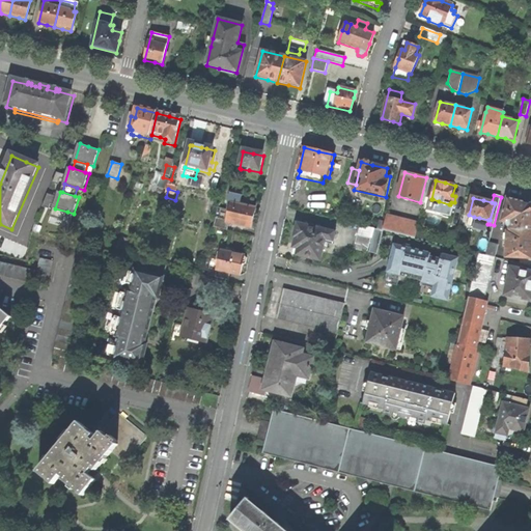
[(510,232),(530,233),(530,204),(518,201),(507,198),(502,222),(508,223),(511,227),(510,232)]
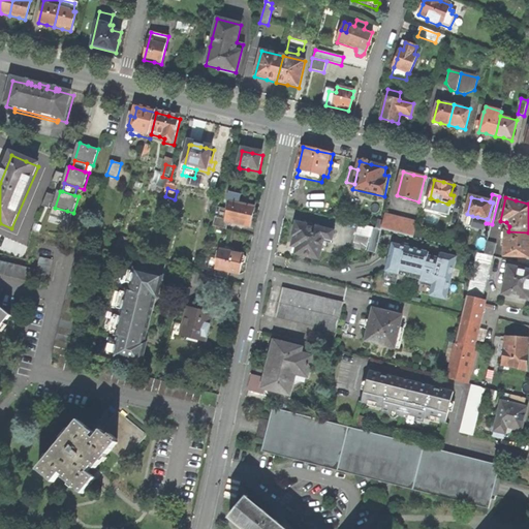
[(445,213),(447,204),(437,200),(436,206),(434,210),(445,213)]
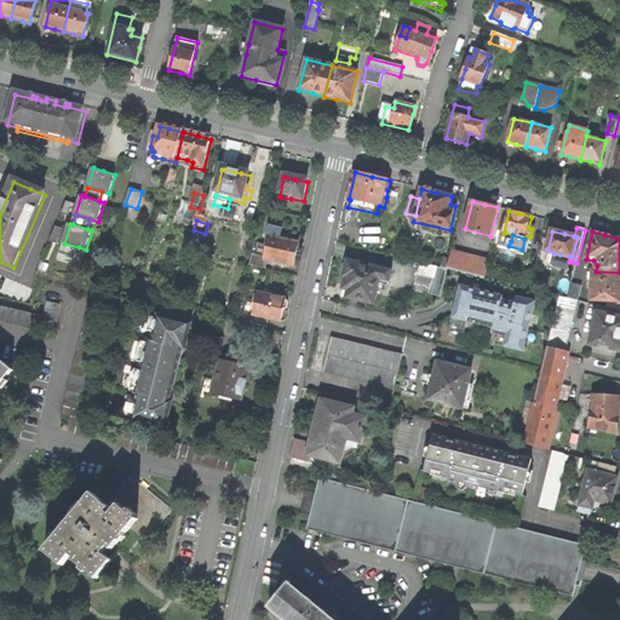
[(271,239),(268,254),(267,262),(267,263),(269,264),(294,269),(297,259),(299,245),(271,239)]
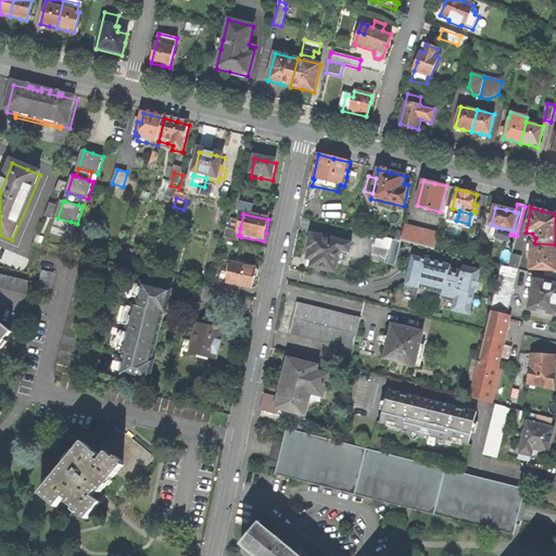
[(67,230),(71,222),(58,218),(55,227),(67,230)]
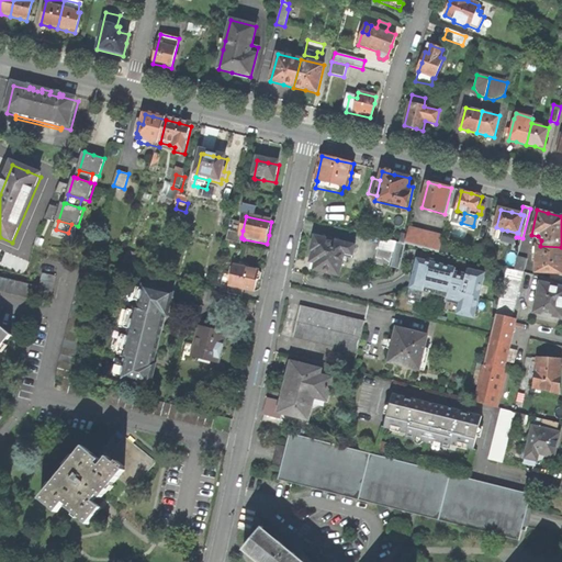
[(411,227),(406,245),(440,253),(445,235),(411,227)]
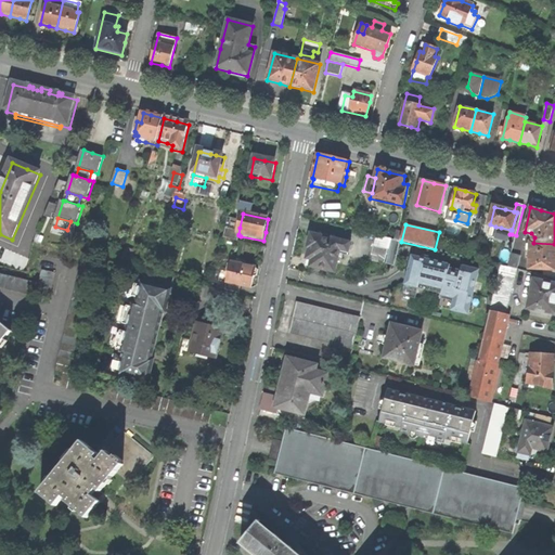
[(499,240),(501,228),(495,227),(492,239),(499,240)]
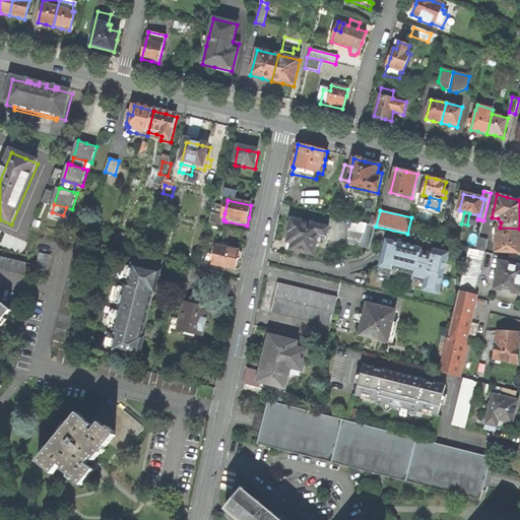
[(478,215),(469,213),(467,224),(477,228),(479,219),(477,219),(478,215)]
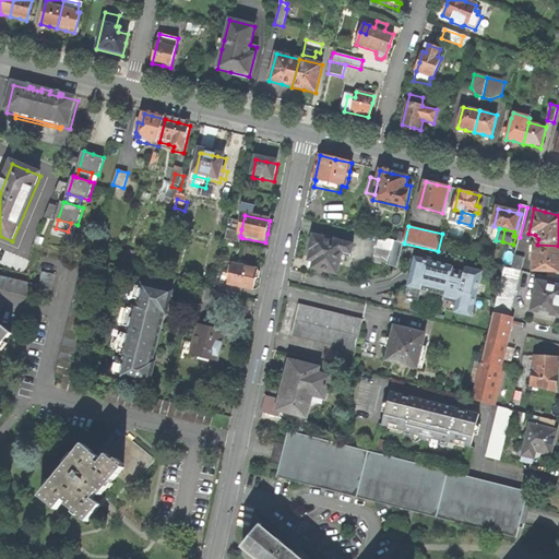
[(240,247),(242,238),(240,237),(226,235),(225,242),(240,247)]
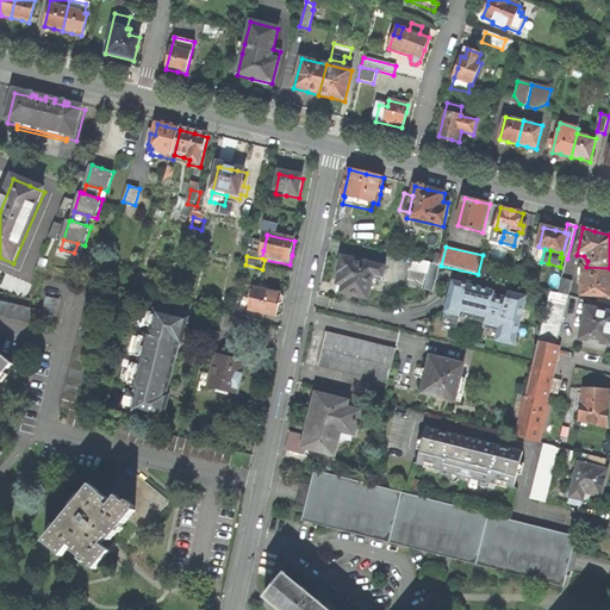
[(383,277),(385,267),(342,256),(340,266),(337,272),(341,273),(337,285),(343,286),(342,293),(368,300),(374,275),(383,277)]
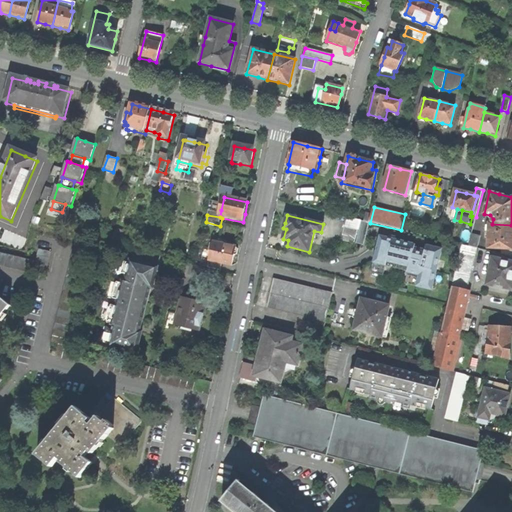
[(347,218),(345,227),(359,230),(362,221),(347,218)]
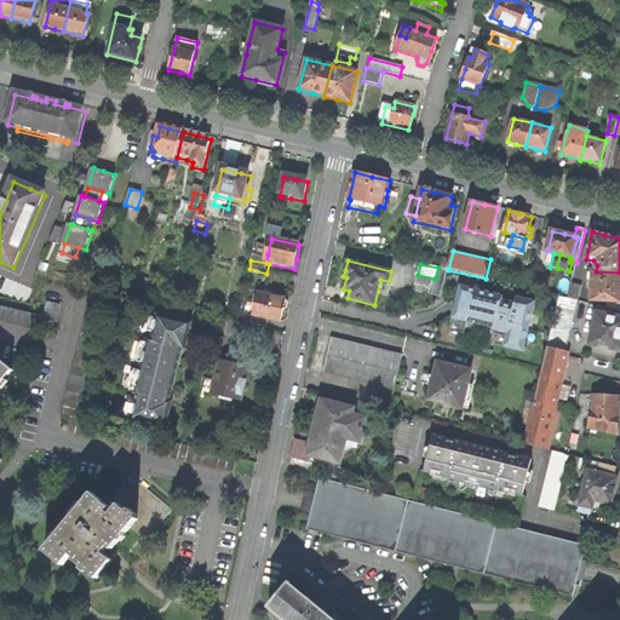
[(448,270),(438,268),(435,279),(434,287),(431,296),(442,298),(448,270)]
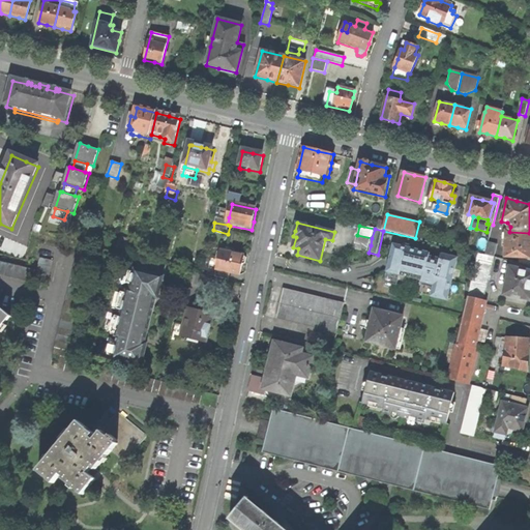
[(529,233),(509,232),(506,232),(505,258),(520,259),(529,259),(529,233)]
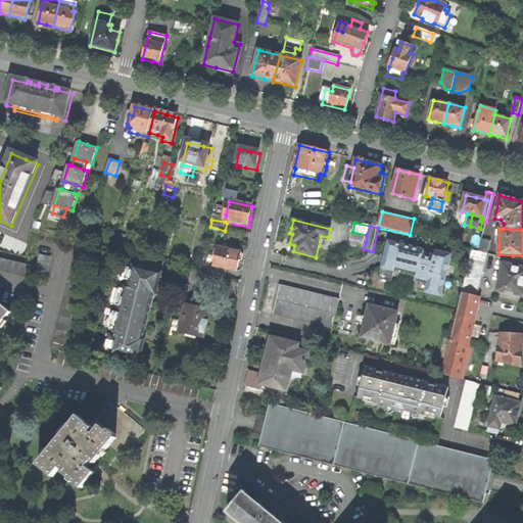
[(352,232),(350,238),(366,242),(367,235),(352,232)]
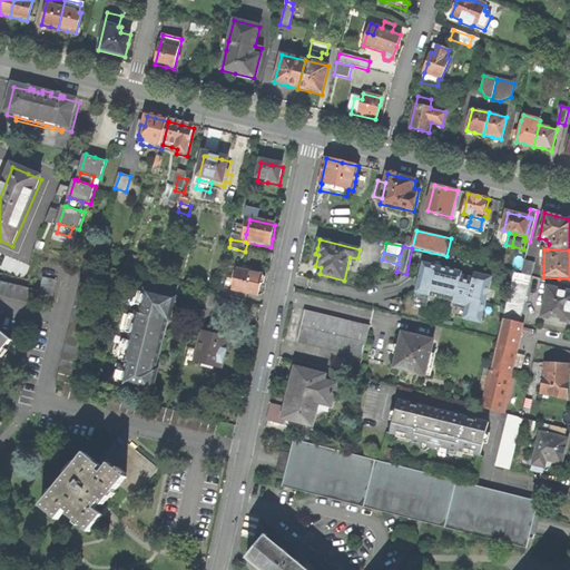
[(381,268),(396,272),(399,264),(382,259),(381,268)]
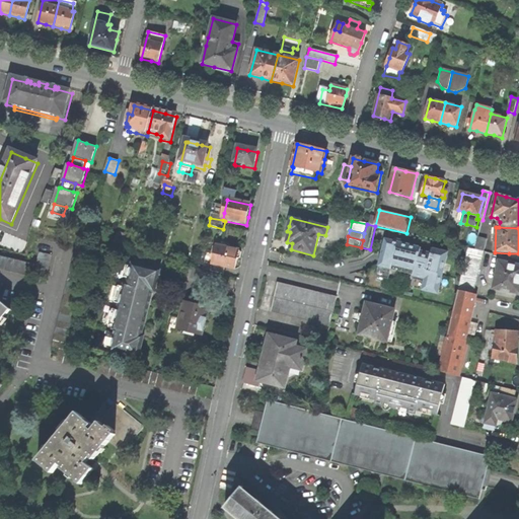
[(385,238),(379,268),(392,271),(415,276),(418,263),(420,252),(421,246),(385,238)]
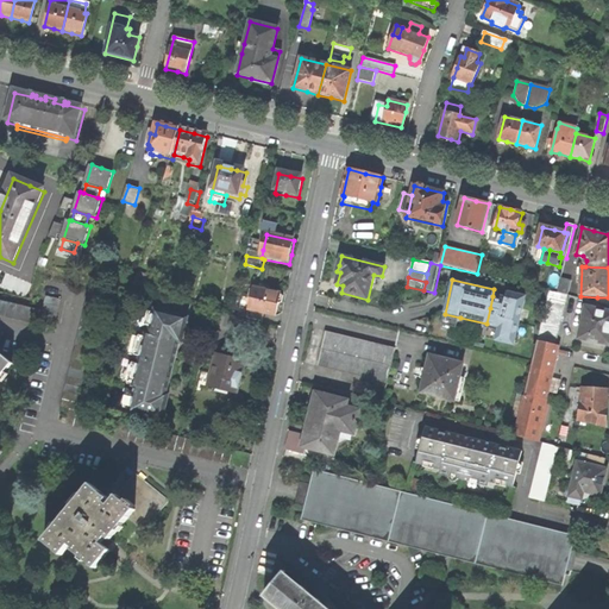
[(569,296),(572,282),(562,280),(558,294),(567,296),(569,296)]
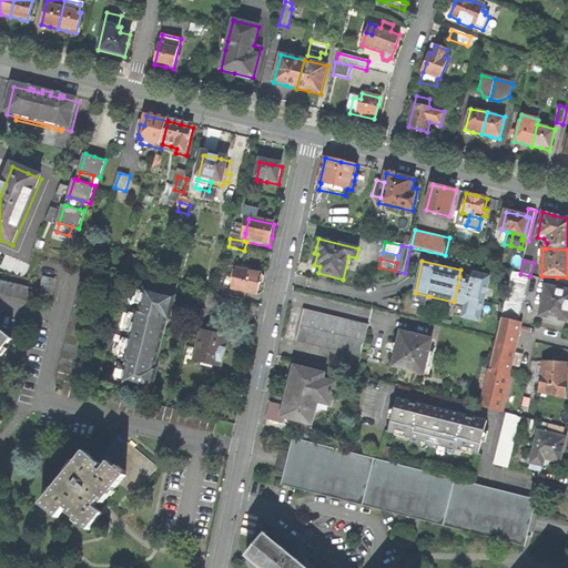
[(234,282),(232,290),(247,294),(259,296),(260,291),(261,284),(264,283),(265,276),(264,274),(237,267),(234,282)]
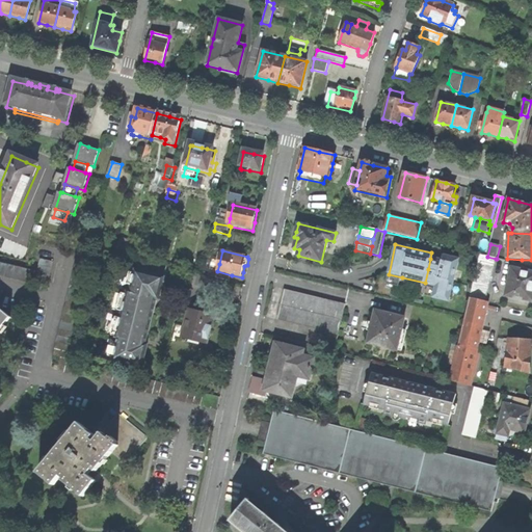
[(440,272),(437,278),(455,282),(460,258),(444,254),(442,262),(440,272)]
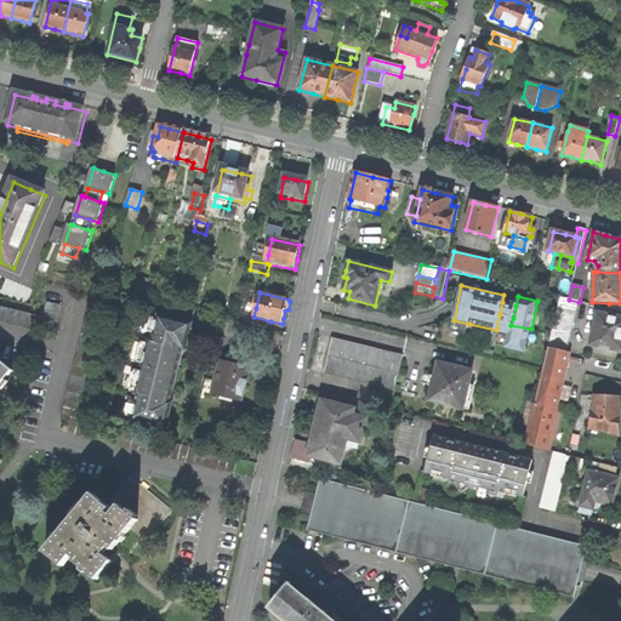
[(560,297),(548,348),(567,353),(579,302),(569,300),(560,297)]
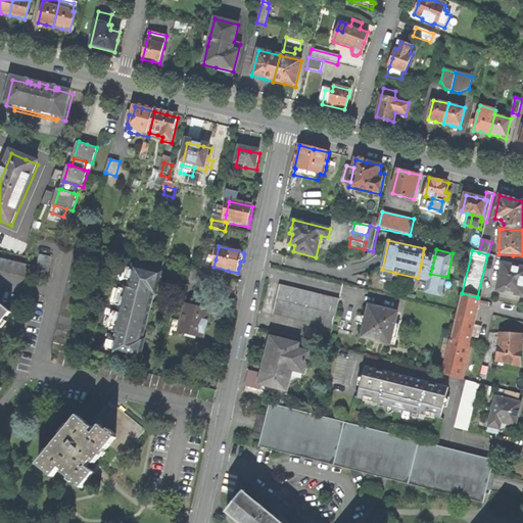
[(434,257),(423,254),(421,265),(432,268),(434,257)]
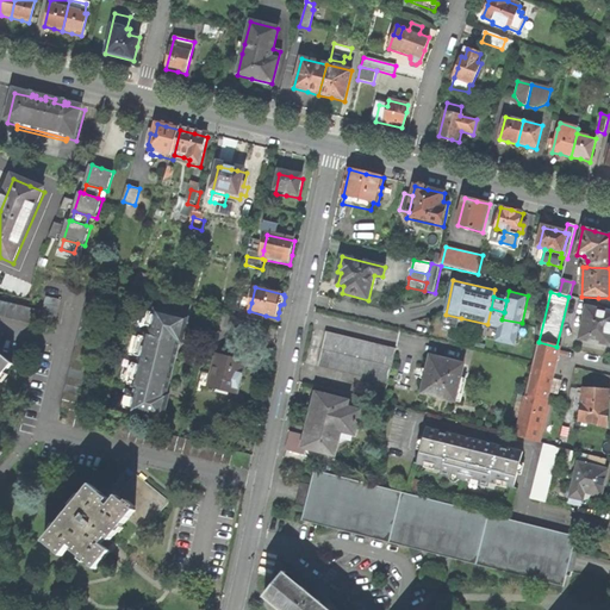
[(248,318),(249,311),(251,303),(243,302),(240,316),(248,318)]
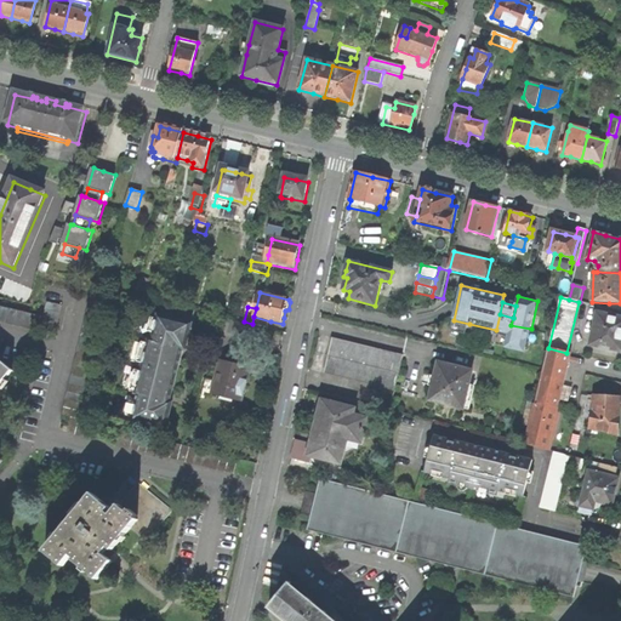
[(40,319),(0,309),(0,325),(36,335),(40,319)]
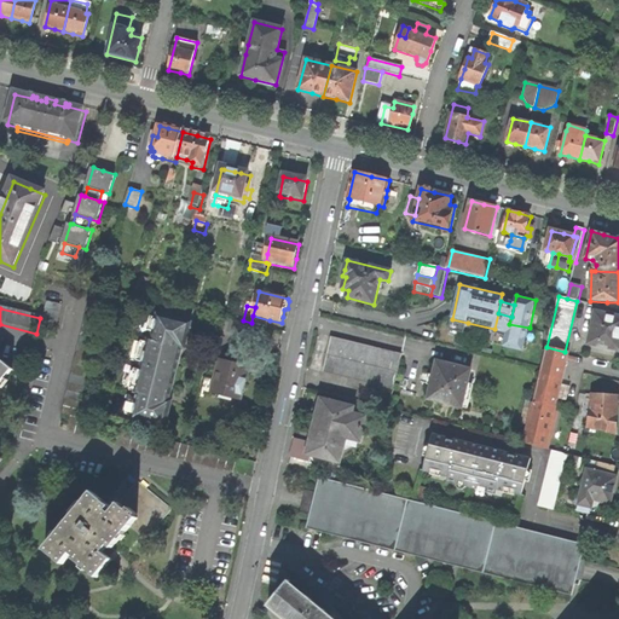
[(589,343),(618,351),(618,317),(596,312),(589,343)]
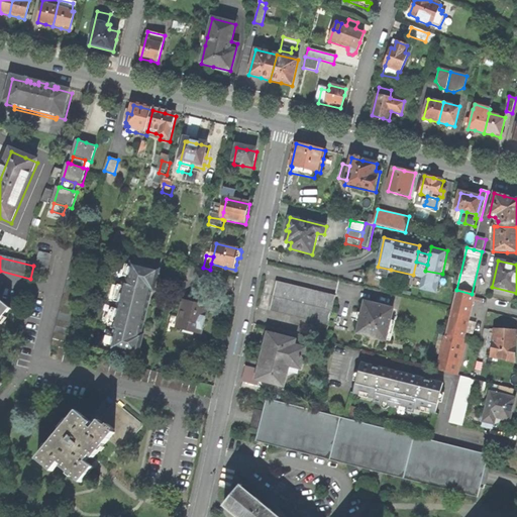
[(437,294),(442,274),(425,271),(427,265),(416,262),(413,275),(412,277),(423,279),(421,289),(420,290),(437,294)]
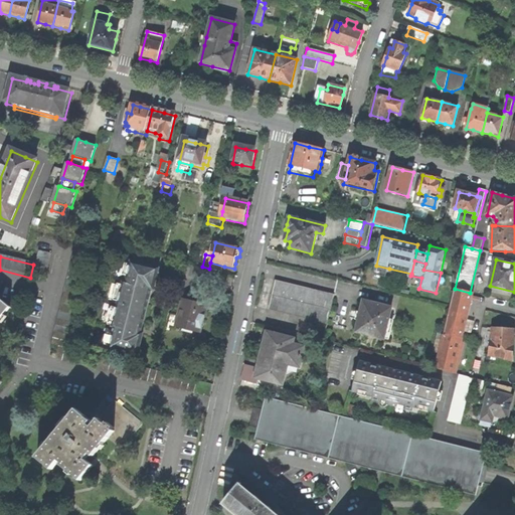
[(223,272),(224,267),(210,263),(209,269),(223,272)]
